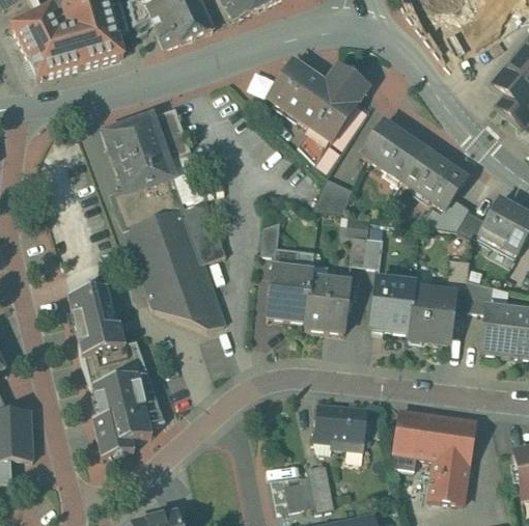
[(86,0),(64,6),(61,0),(11,25),(30,61),(38,57),(43,70),(47,70),(78,60),(79,66),(123,55),(115,25),(108,0),(86,0)]
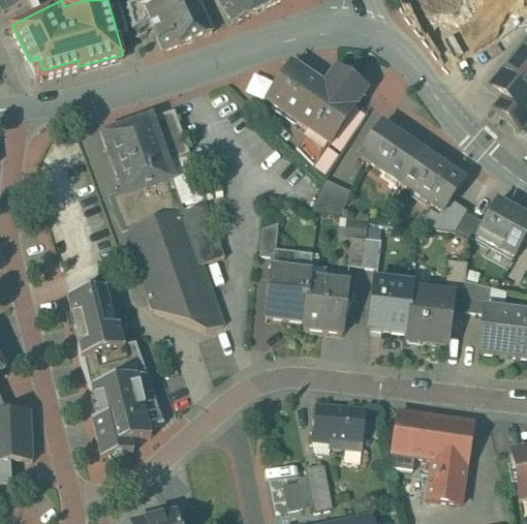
[(107,0),(115,25),(126,22),(120,0),(107,0)]
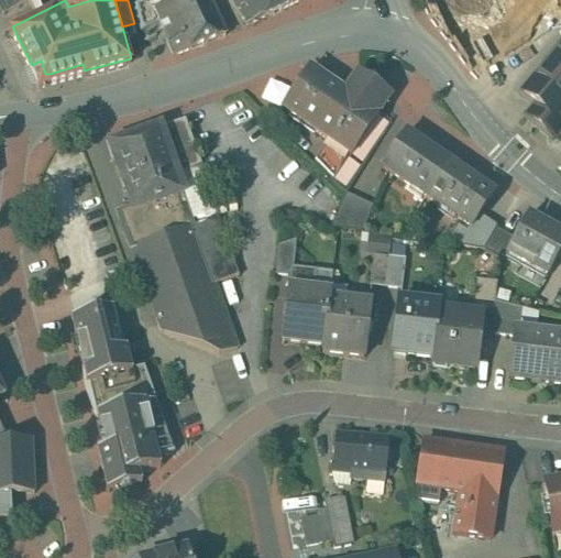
[(151,0),(171,41),(174,48),(175,52),(227,31),(212,0),(151,0)]
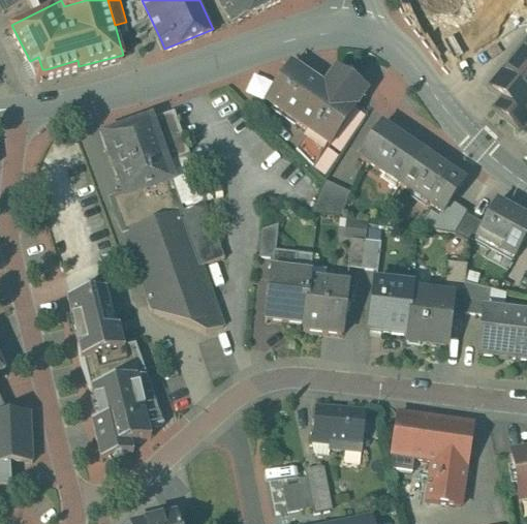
[(220,0),(234,20),(274,0),(220,0)]
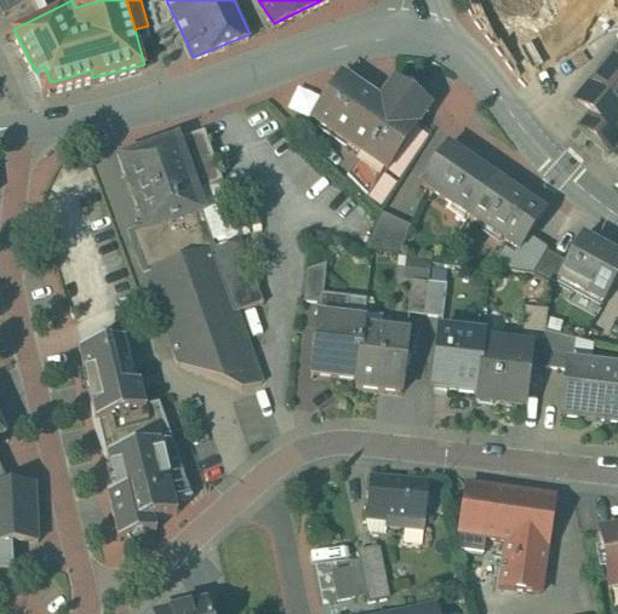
[(498,0),(503,17),(495,21),(521,69),(581,35),(561,0),(498,0)]
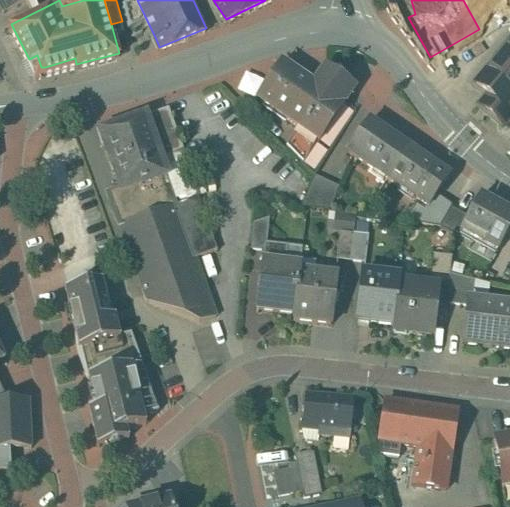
[(146,28),(132,34),(139,51),(158,44),(155,37),(151,39),(146,28)]
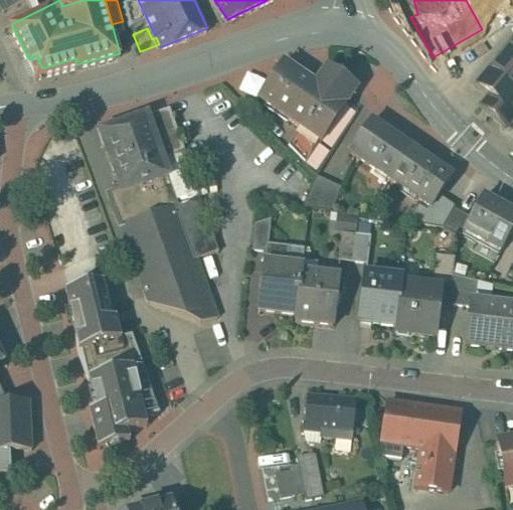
[(512,41),(479,82),(497,98),(508,107),(512,102),(512,41)]
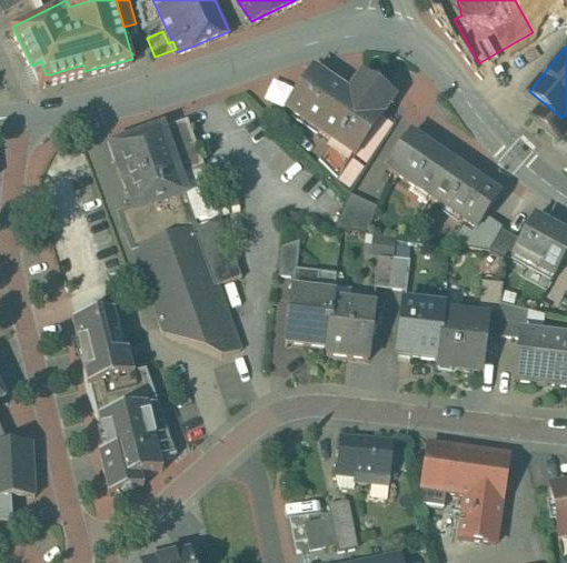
[(349,89),(315,66),(316,64),(315,64),(286,107),(287,108),(287,107),(355,153),(354,153),(355,154),(384,112),(383,111),(395,93),(361,71),(349,89)]
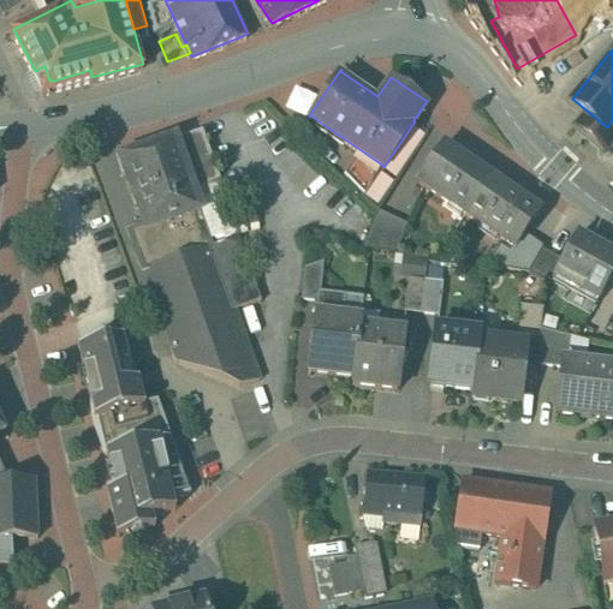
[(612,121),(607,127),(594,117),(585,129),(607,145),(612,138),(612,121)]
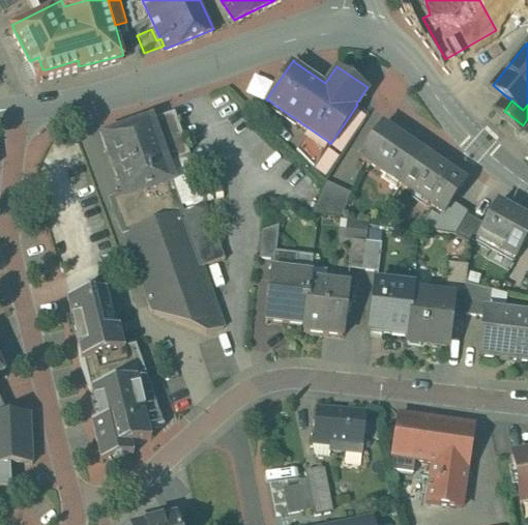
[(423,149),(383,121),(360,153),(402,182),(423,149)]
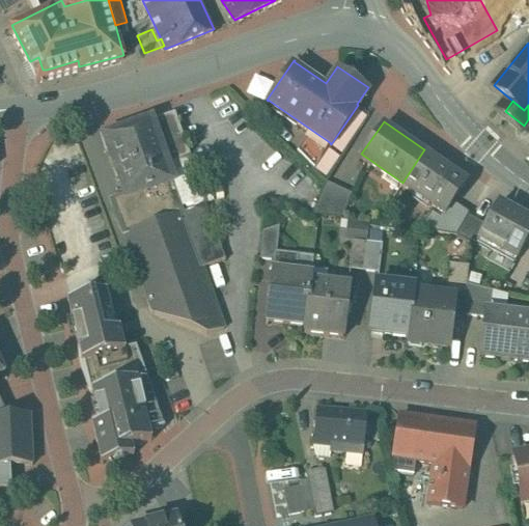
[(325,150),(305,137),(298,148),(314,165),(325,150)]
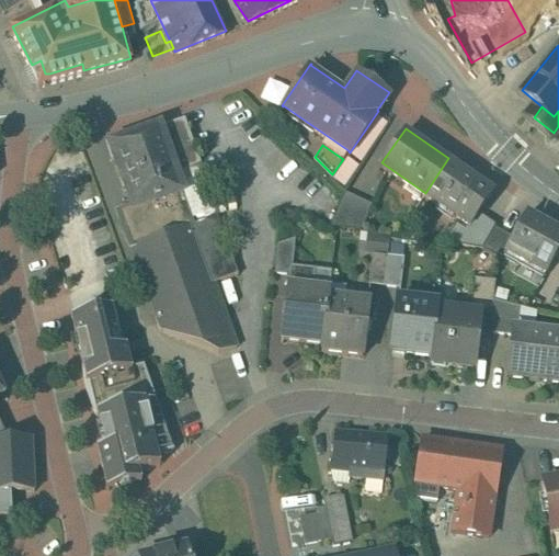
[(448,158),(425,193),(470,224),(493,189),(448,158)]
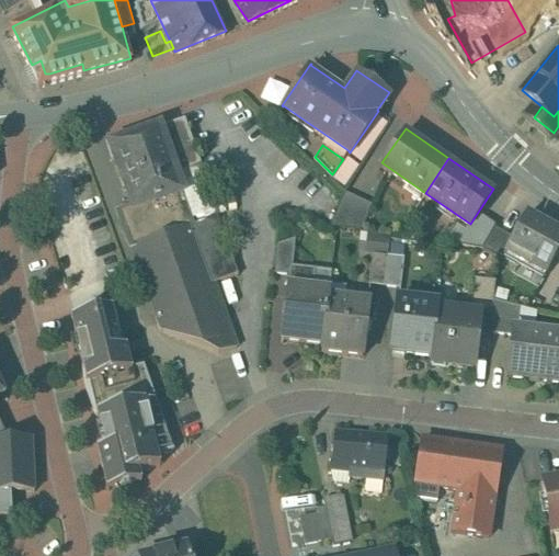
[(372,201),(348,190),(333,220),(363,222),(372,201)]
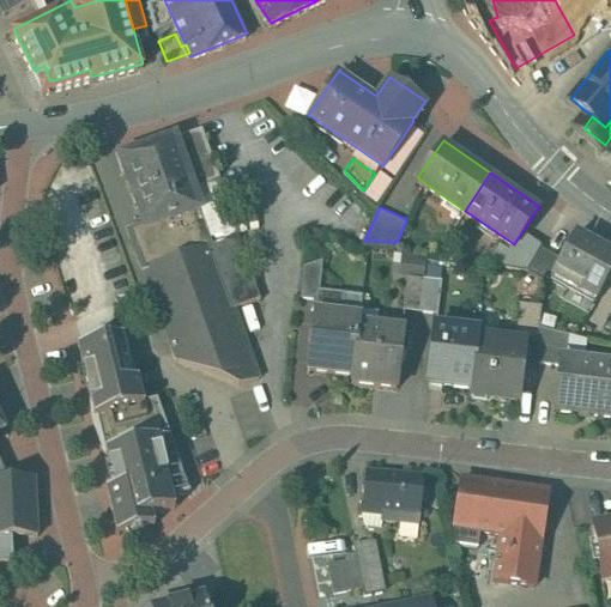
[(610,250),(576,231),(554,271),(598,295),(610,271),(610,250)]
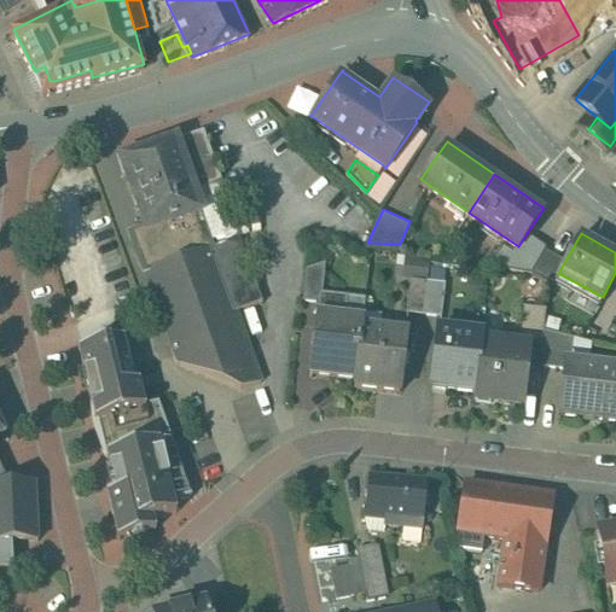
[(545,246),(532,269),(547,278),(561,255),(545,246)]
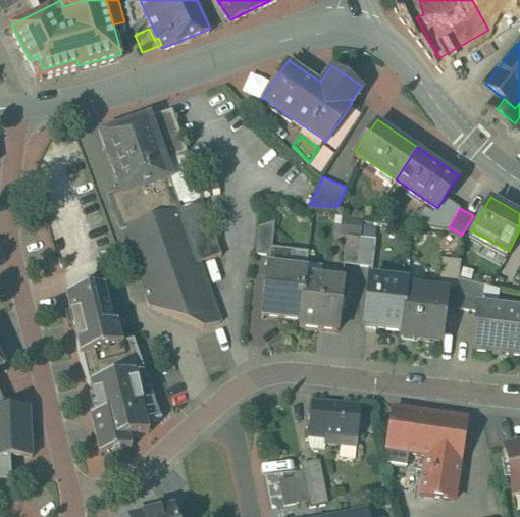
[(275,219),(259,224),(256,251),(270,253),(271,245),(272,245),(275,219)]
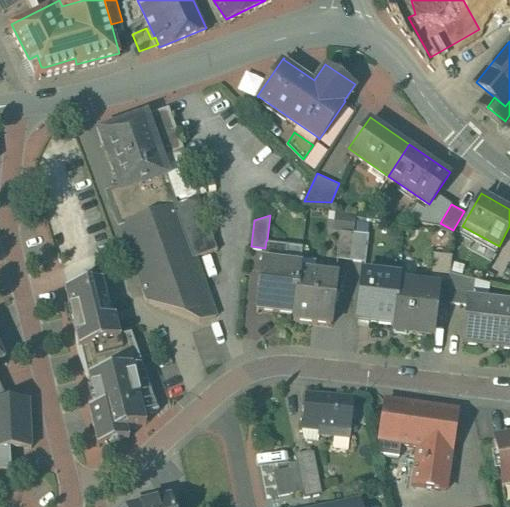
[(355,230),(340,228),(337,256),(351,257),(355,230)]
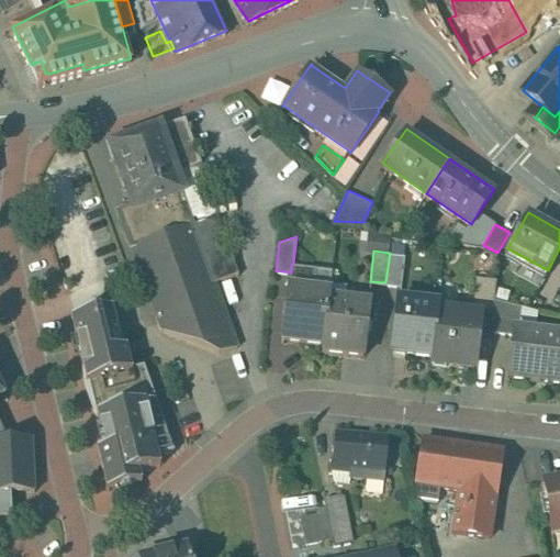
[(405,254),(390,253),(385,282),(402,285),(405,255),(405,254)]
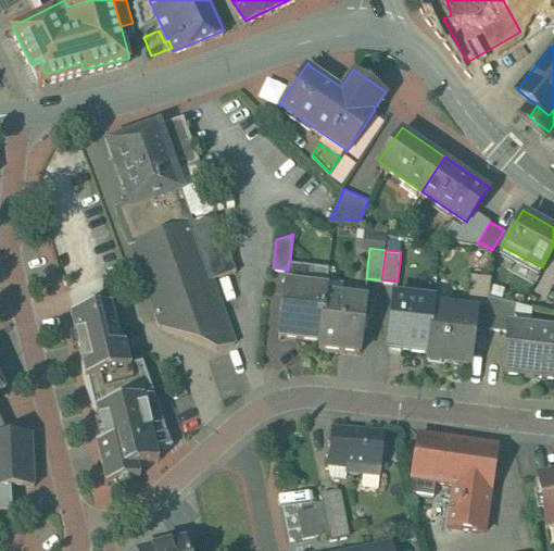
[(290,261),(289,261),(288,270),(287,280),(286,280),(279,333),(320,337),(326,291),(326,285),(311,284),(313,263),(290,261)]
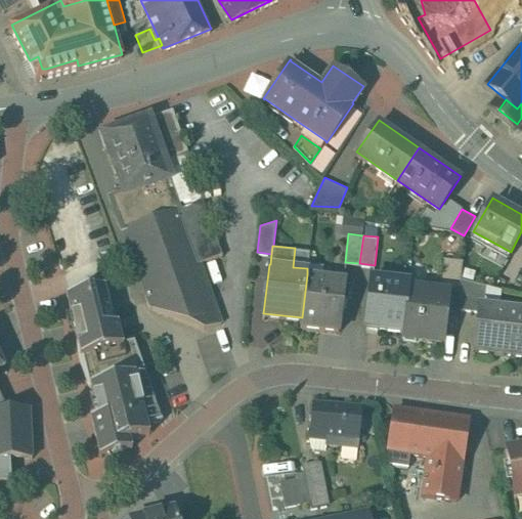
[(464,258),(443,256),(440,285),(461,287),(462,276),(464,258)]
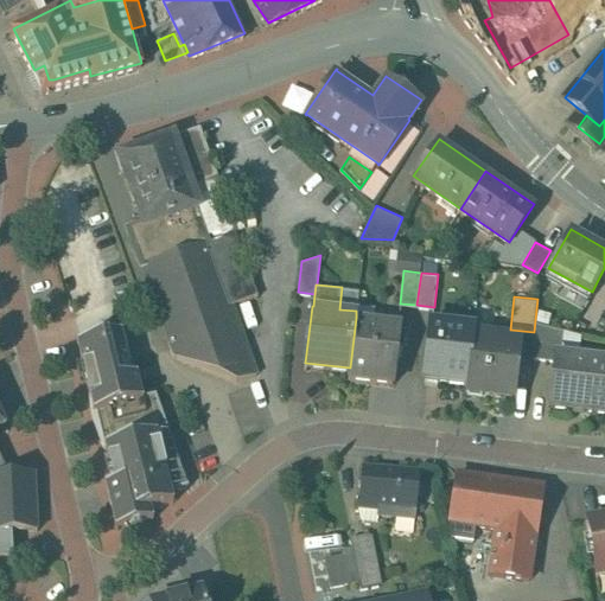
[(401,324),(356,318),(350,368),(349,375),(394,381),(401,324)]
